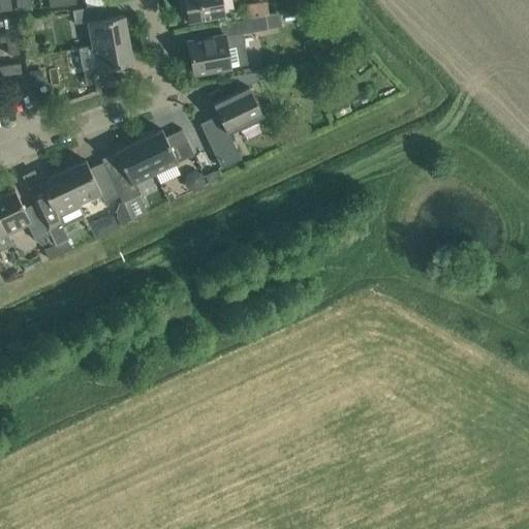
[(0,0),(0,10),(11,9),(10,0),(0,0)]
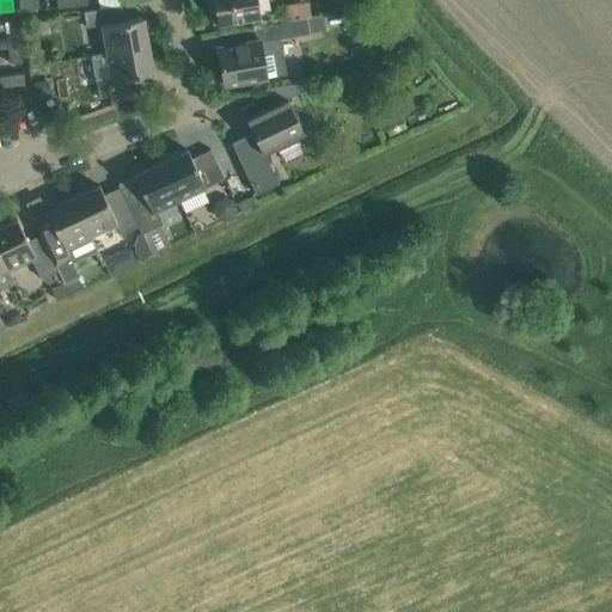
[(18,0),(19,12),(35,10),(34,0),(18,0)]
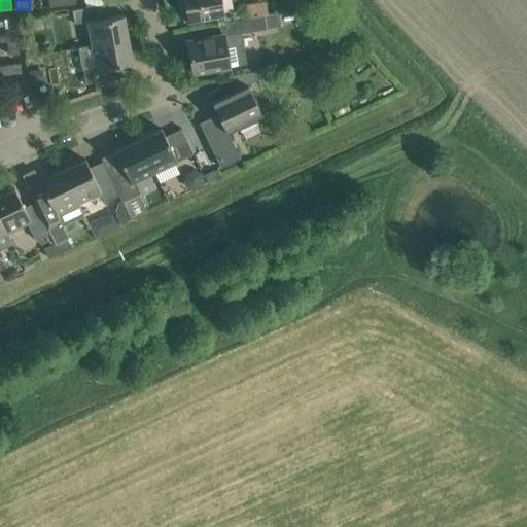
[(182,0),(186,22),(223,14),(220,0),(182,0)]
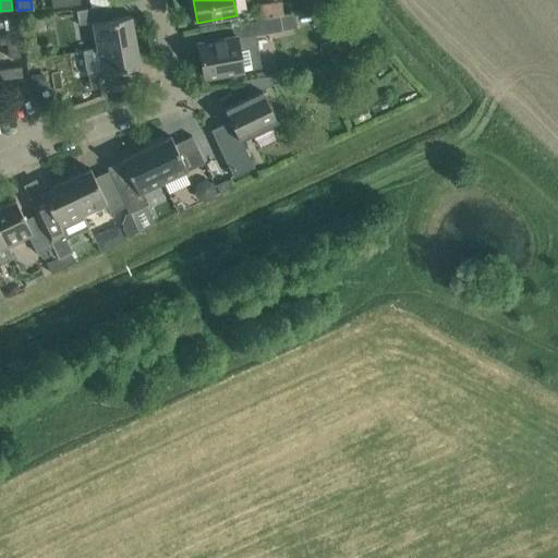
[(258,9),(245,11),(246,22),(282,15),(280,0),(275,0),(257,3),(258,9)]
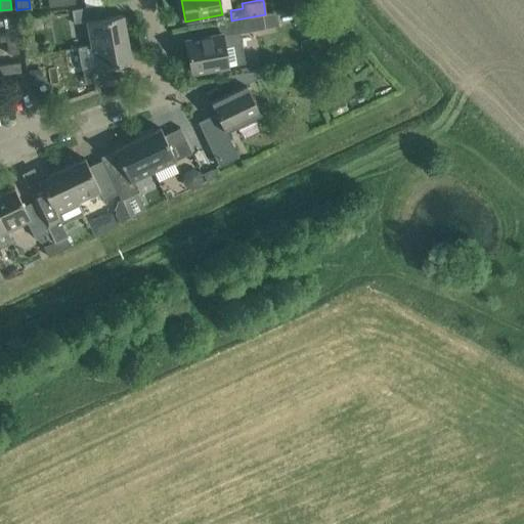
[(90,45),(126,38),(122,14),(101,18),(98,5),(87,7),(72,10),(74,24),(87,20),(90,45)]
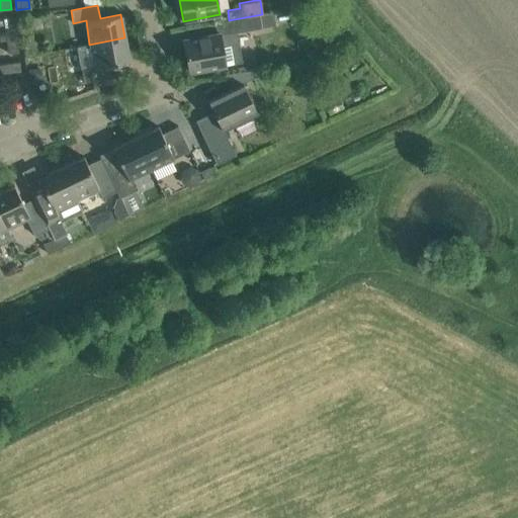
[(229,20),(219,22),(221,34),(237,31),(237,32),(272,26),(269,13),(262,14),(229,20)]
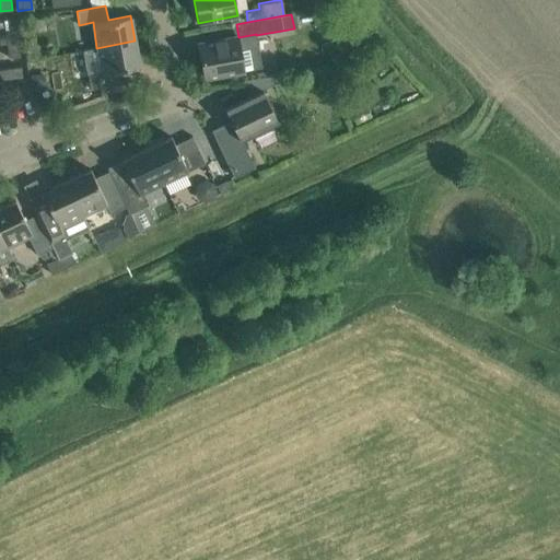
[(18,44),(16,30),(4,31),(6,36),(2,36),(0,37),(0,45),(7,45),(18,44)]
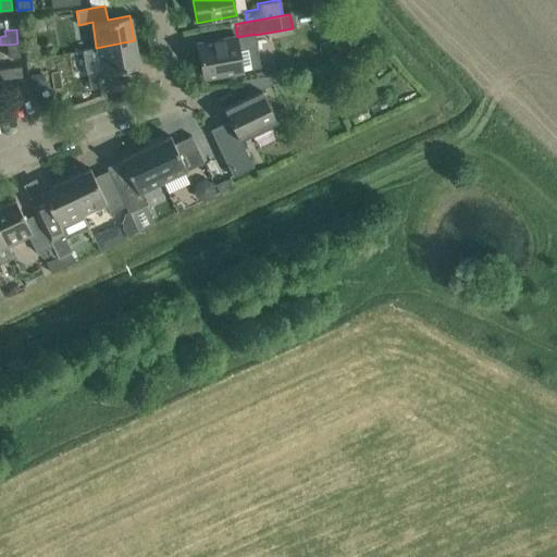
[(219,40),(197,44),(203,77),(260,67),(255,35),(255,34),(237,37),(219,40)]
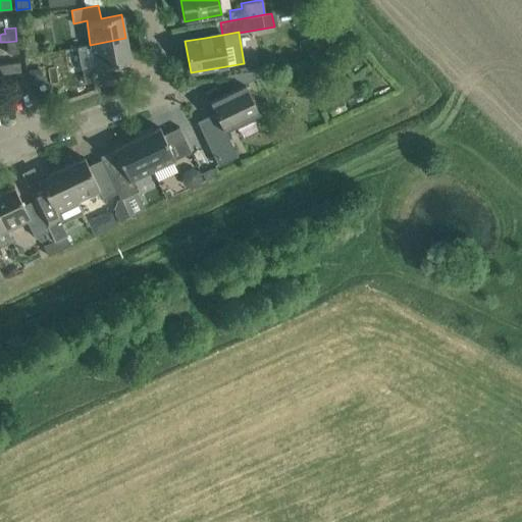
[(77,47),(85,84),(111,79),(109,65),(129,61),(125,38),(90,45),(77,47)]
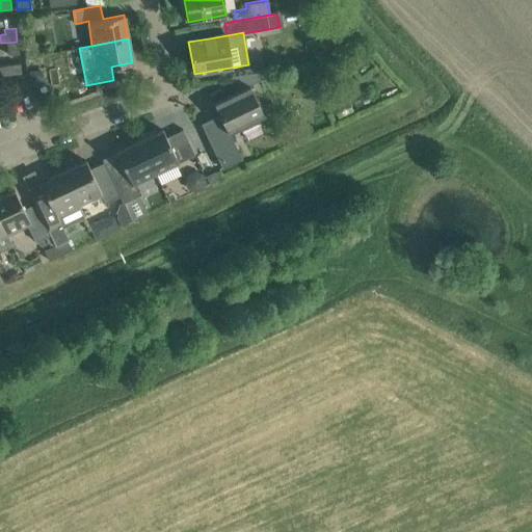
[(18,54),(17,42),(6,43),(7,55),(18,54)]
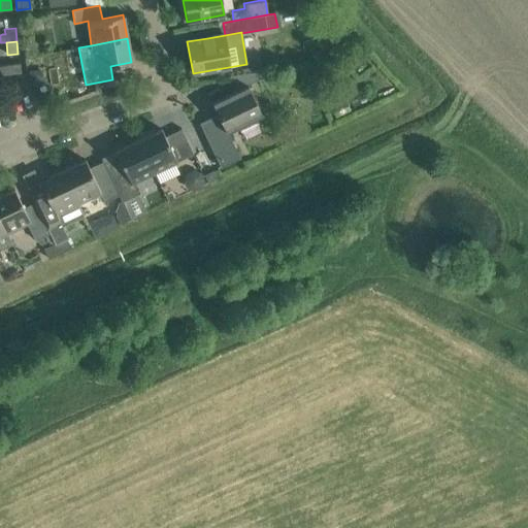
[(8,65),(9,73),(21,72),(20,63),(8,65)]
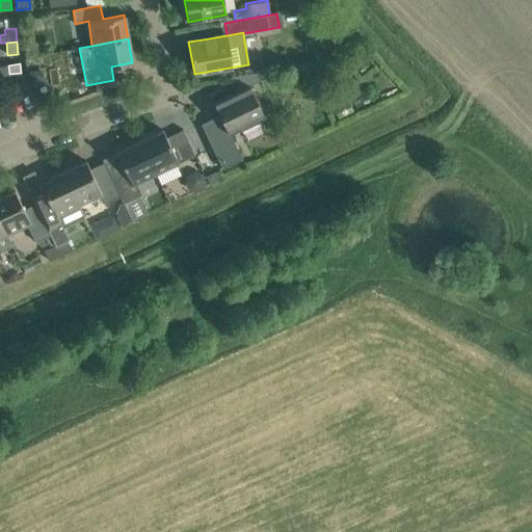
[(8,65),(0,65),(0,75),(9,74),(8,65)]
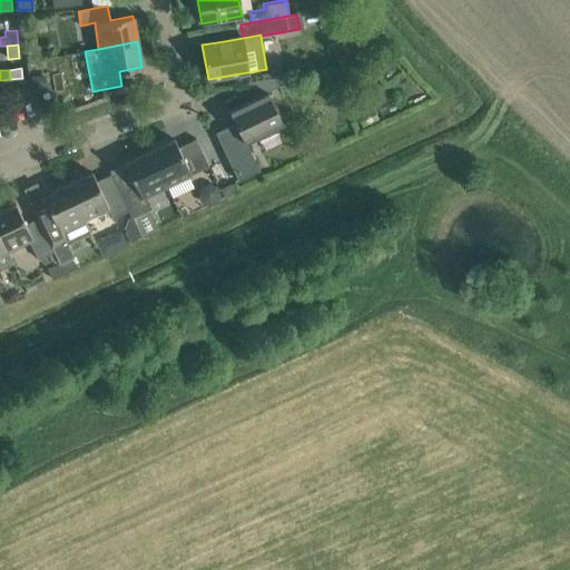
[(273,71),(249,82),(256,96),(279,85),(273,71)]
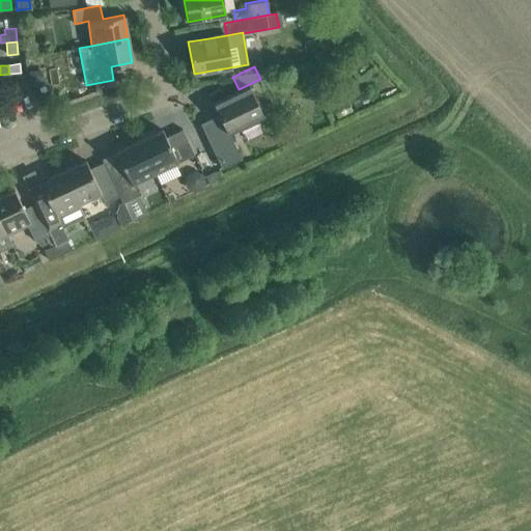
[(263,115),(249,86),(213,103),(219,114),(200,123),(221,167),(240,159),(227,133),(263,115)]
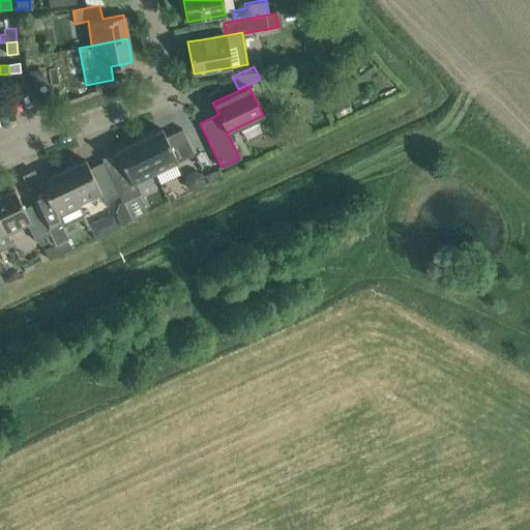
[(139,141),(154,174),(194,154),(182,129),(166,137),(162,129),(139,141)]
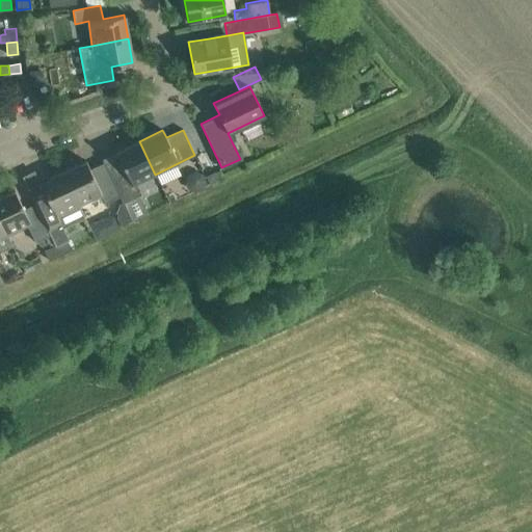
[(136,184),(155,175),(139,141),(102,160),(113,183),(120,195),(123,203),(123,204),(141,194),(136,184)]
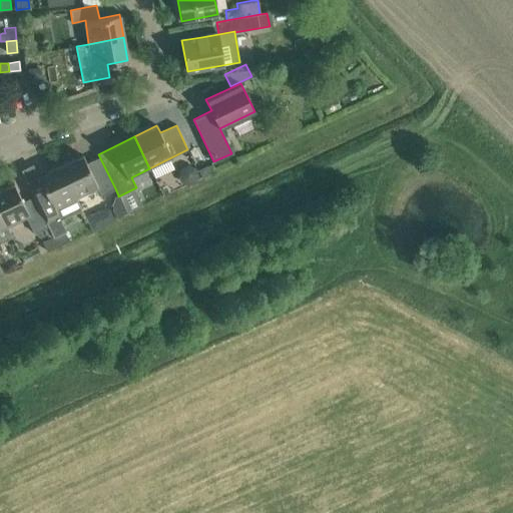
[(115,188),(109,176),(95,183),(82,155),(60,166),(75,198),(97,187),(100,195),(115,188)]
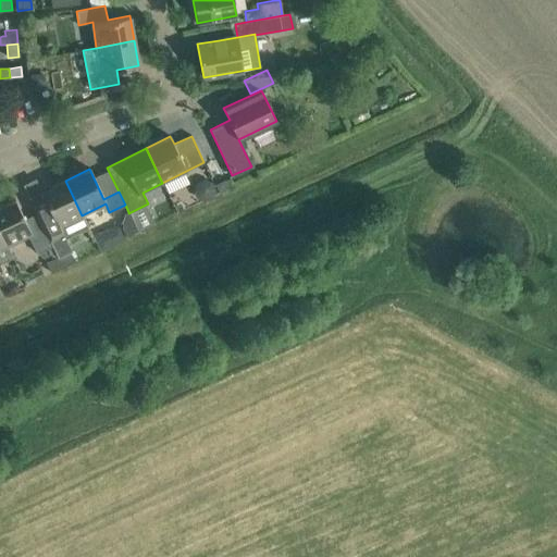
[(63,234),(59,226),(82,215),(65,181),(41,192),(45,198),(32,203),(49,240),(63,234)]
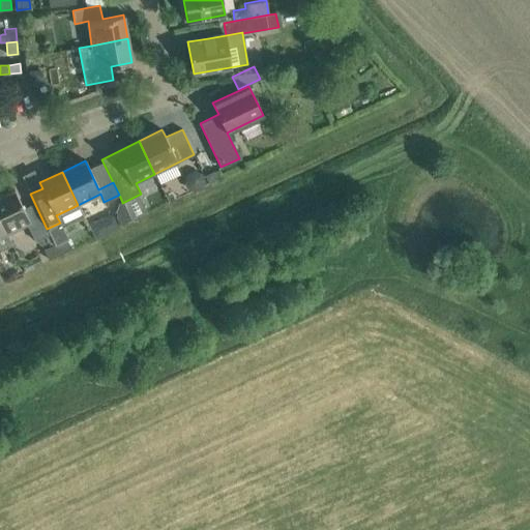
[(15,189),(0,197),(0,218),(7,234),(30,223),(15,189)]
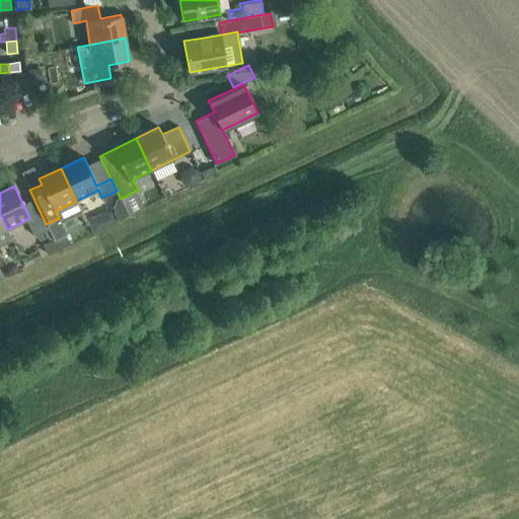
[(105,212),(87,220),(94,233),(119,222),(129,217),(120,199),(120,198),(116,199),(113,209),(112,209),(105,212)]
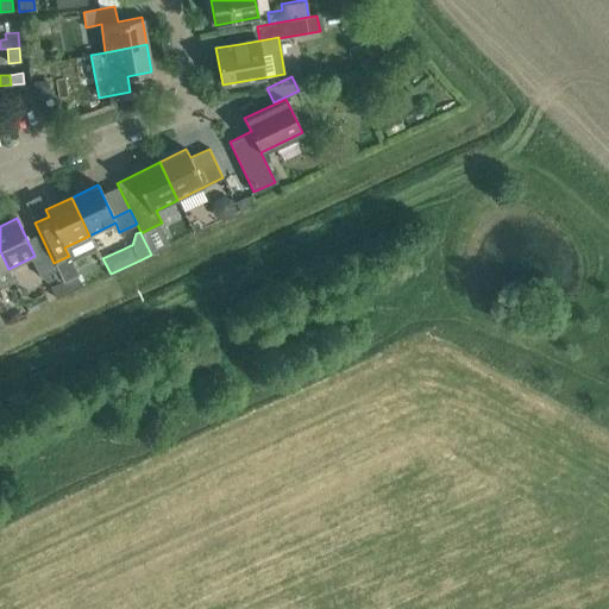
[(0,288),(14,282),(8,269),(0,251),(0,288)]
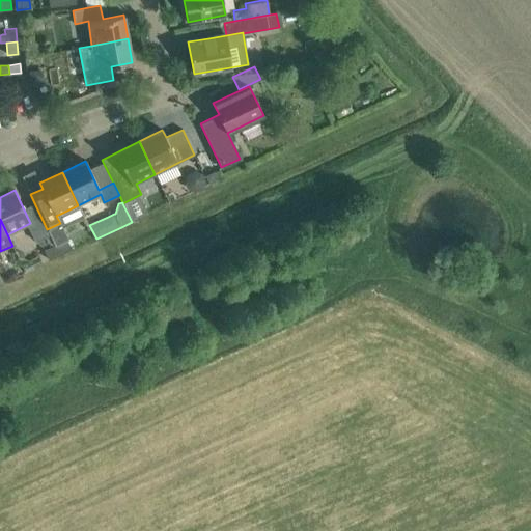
[(66,240),(55,246),(60,255),(71,249),(66,240)]
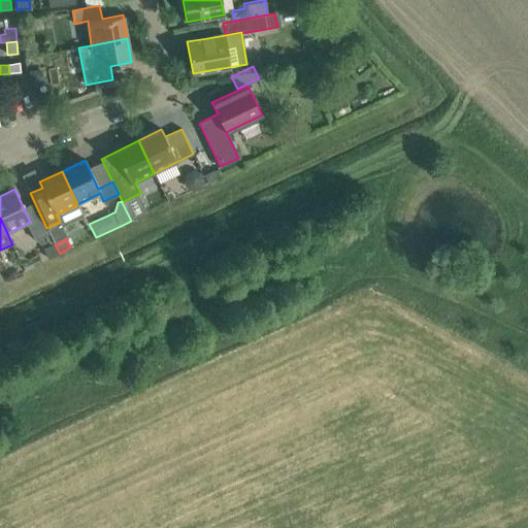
[(60,254),(55,244),(43,250),(48,259),(60,254)]
